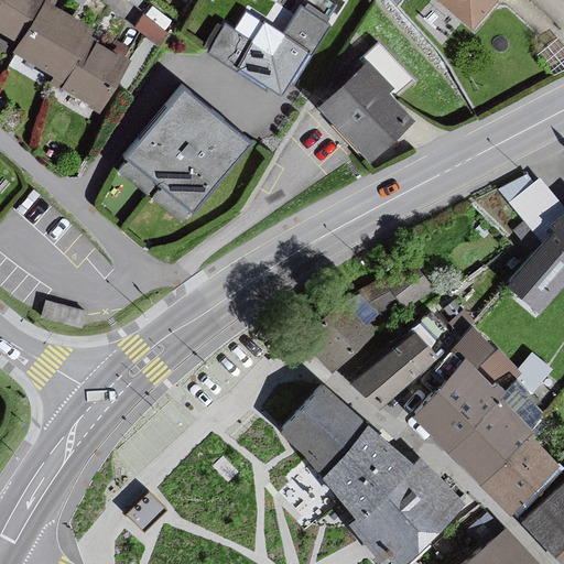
[(0,0),(0,25),(20,38),(41,0),(44,0),(52,4),(53,0),(0,0)]
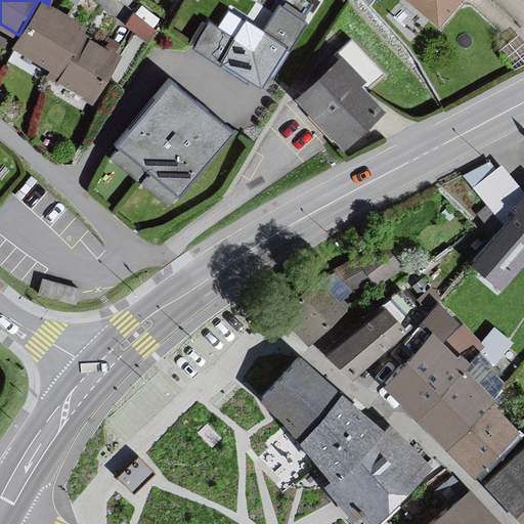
[(85,25),(48,4),(41,0),(38,0),(18,35),(12,46),(50,68),(46,75),(54,79),(81,33),(85,25)]
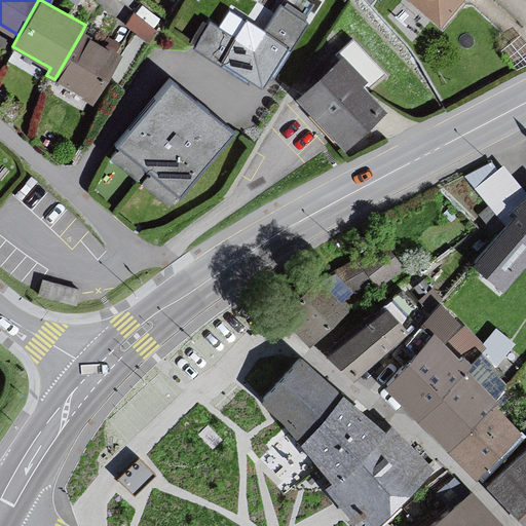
[(204,23),(190,43),(262,89),(317,4),(311,0),(285,0),(264,33),(245,22),(234,37),(210,22),(208,25),(204,23)]
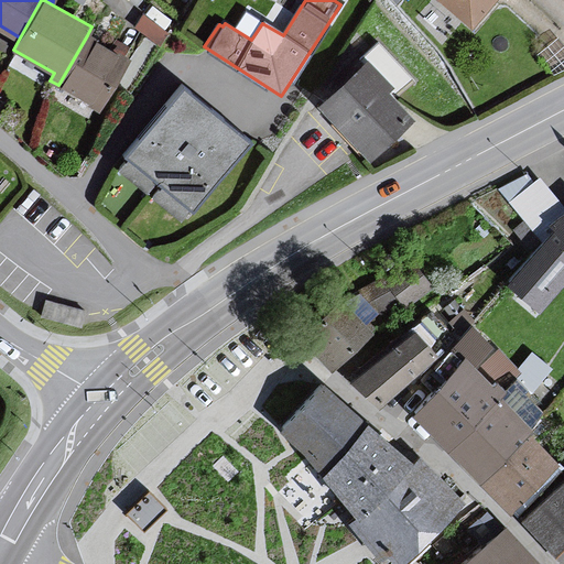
[(442,0),(472,25),(492,0),(442,0)]
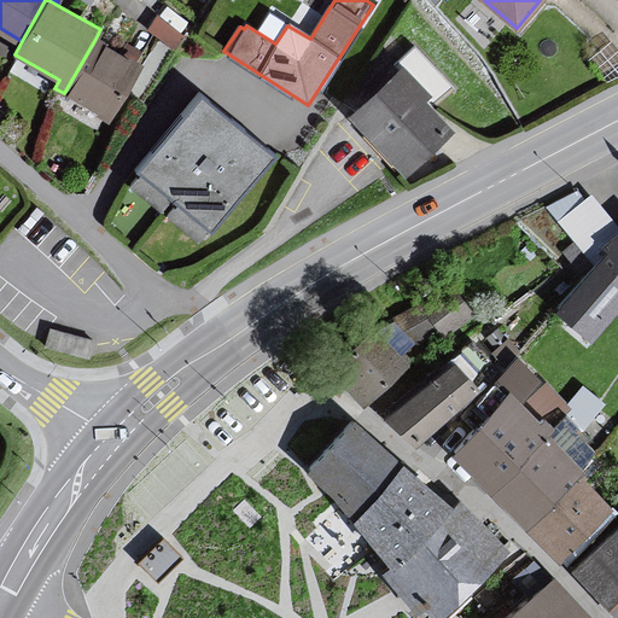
[(301,4),(293,19),(314,28),(321,12),(301,4)]
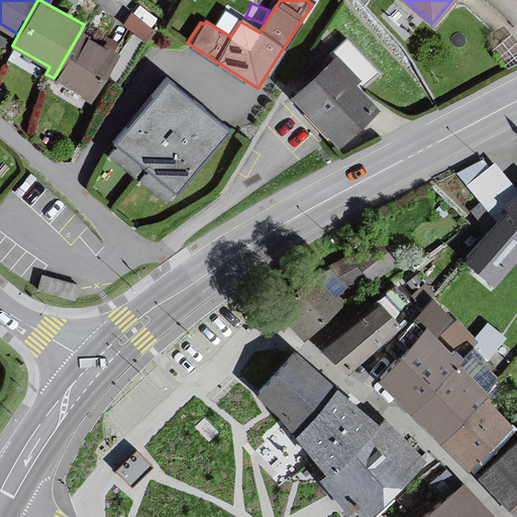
[(160,19),(135,4),(121,26),(144,42),(160,19)]
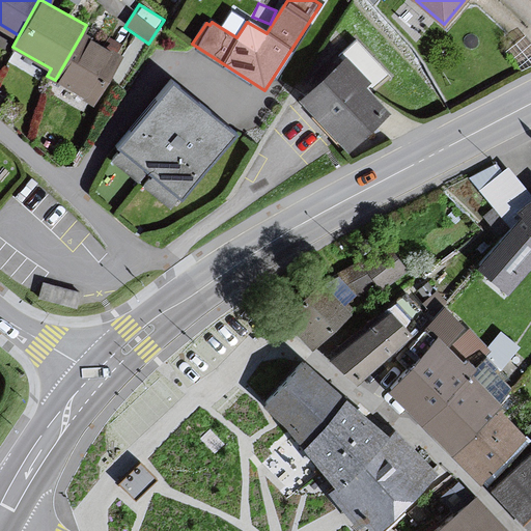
[(119,54),(82,33),(55,80),(92,102),(119,54)]
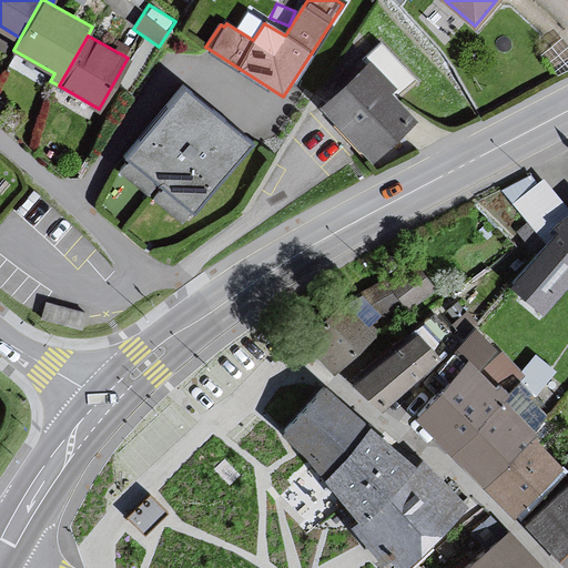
[(369,62),(323,104),(371,158),(412,121),(386,92),(392,88),(369,62)]
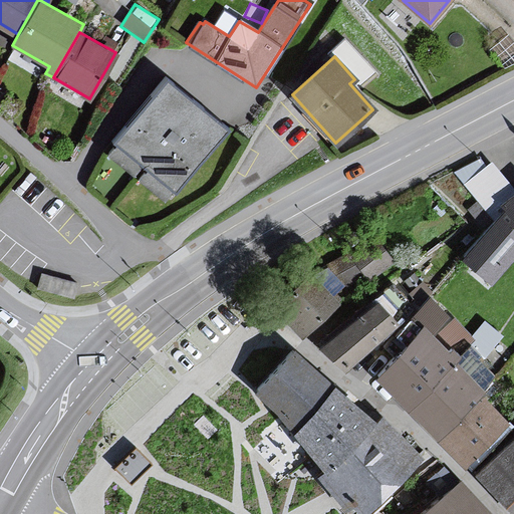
[(226,127),(166,78),(113,142),(116,145),(108,154),(134,173),(142,164),(148,169),(139,179),(163,199),(172,188),(175,191),(226,127)]
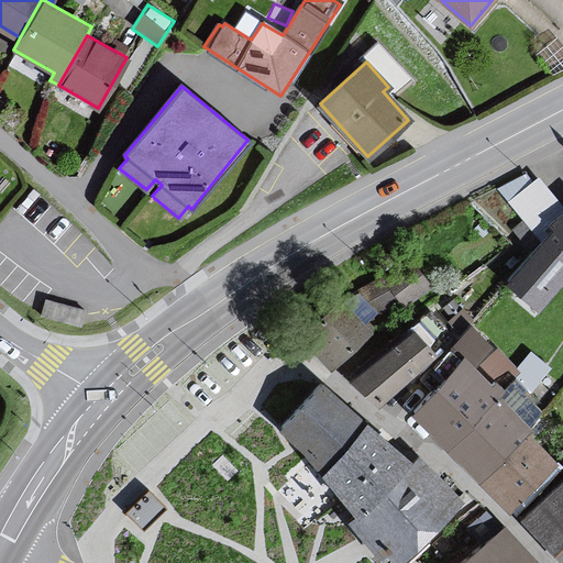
[(562,208),(537,175),(530,180),(525,173),(498,187),(545,241),(556,231),(550,225),(562,212),(562,208)]
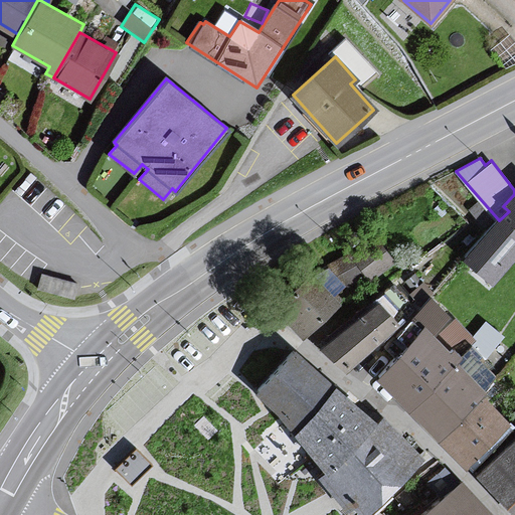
[(514,194),(503,206),(509,211),(514,217),(514,194)]
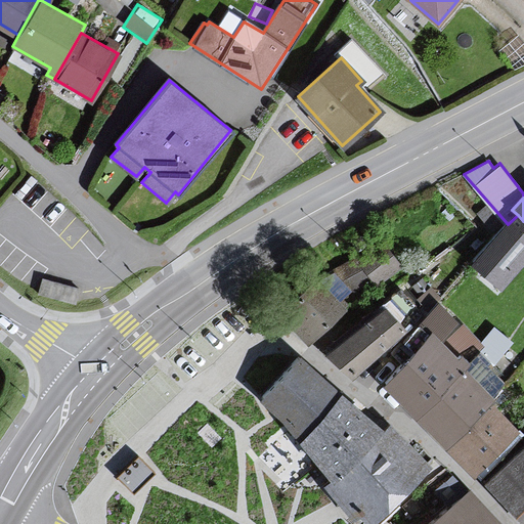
[(523,261),(523,221),(518,215),(508,224),(473,259),(499,286),(523,261)]
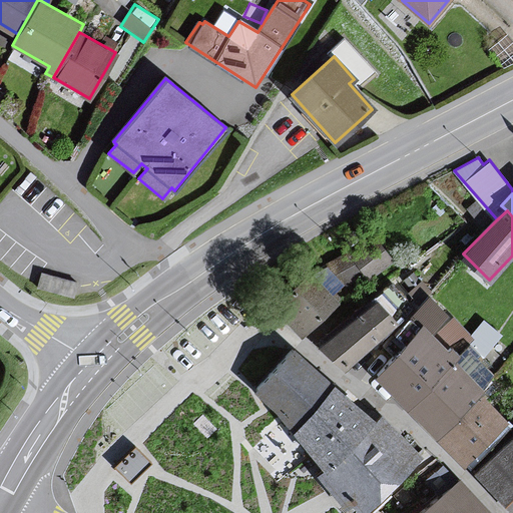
[(392,260),(378,240),(353,260),(363,273),(368,279),(392,260)]
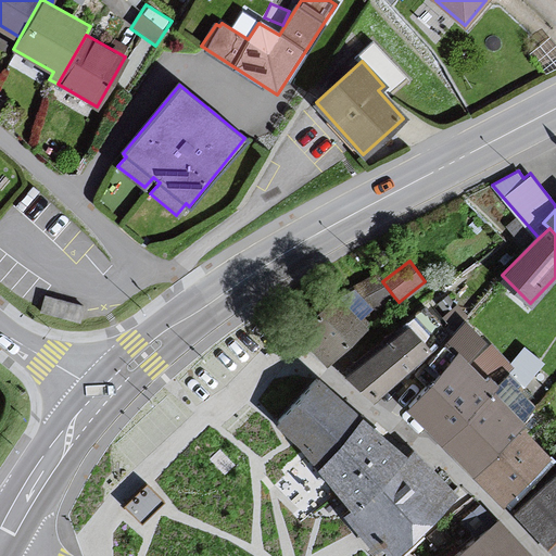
[(376,308),(393,295),(382,281),(376,272),(358,286),(376,308)]
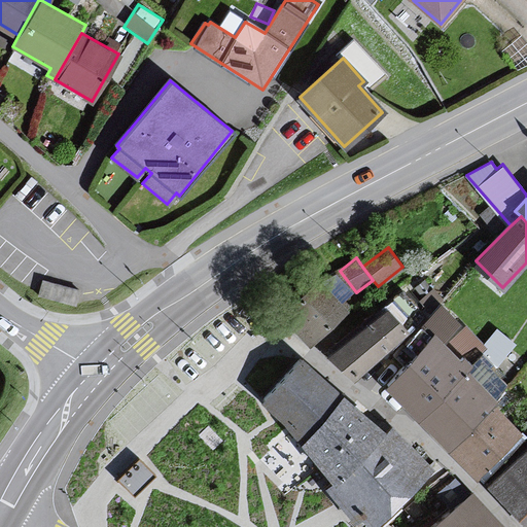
[(316,282),(283,314),(309,342),(343,310),(316,282)]
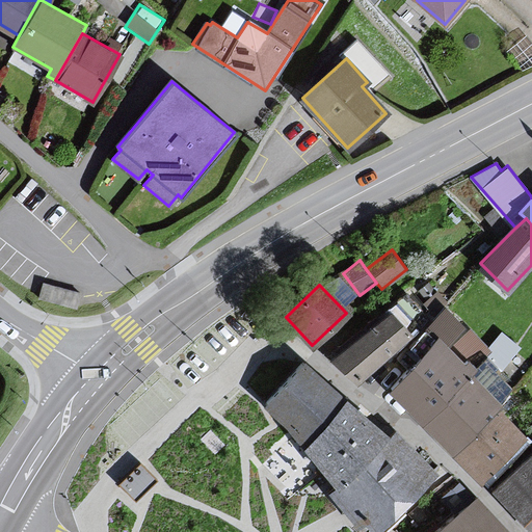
[(441,340),(391,391),(422,421),(469,372),(489,351),(466,327),(446,309),(428,328),(441,340)]
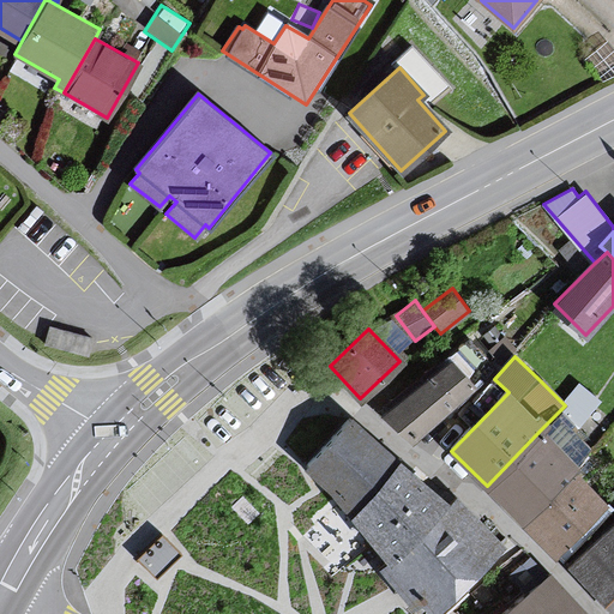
[(449,359),(386,415),(409,440),(471,384),(449,359)]
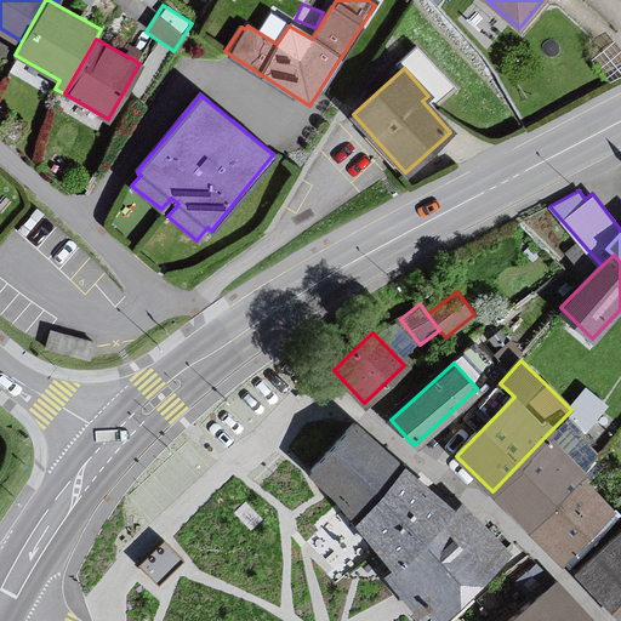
[(312,469),(340,503),(355,525),(406,468),(355,423),(312,469)]
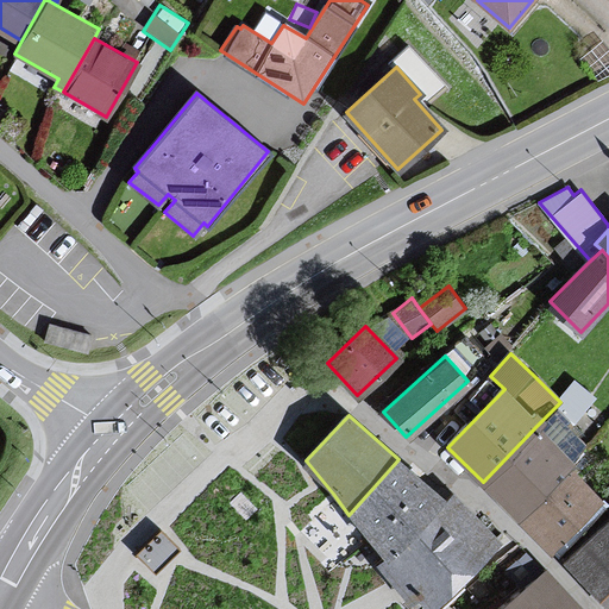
[(537,426),(483,482),(519,516),(567,466),(573,460),(537,426)]
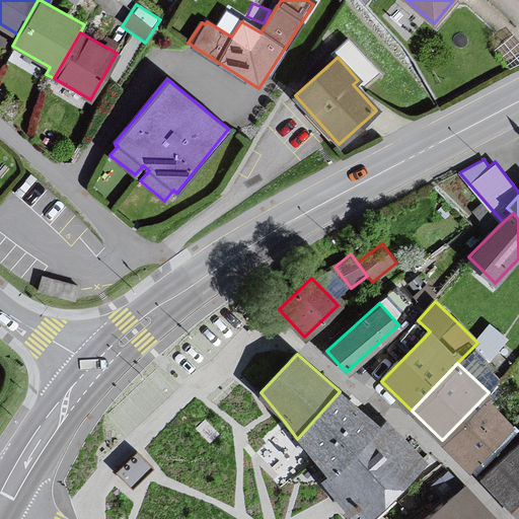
[(314,461),(327,473),(379,427),(340,391),(297,439),(314,461)]
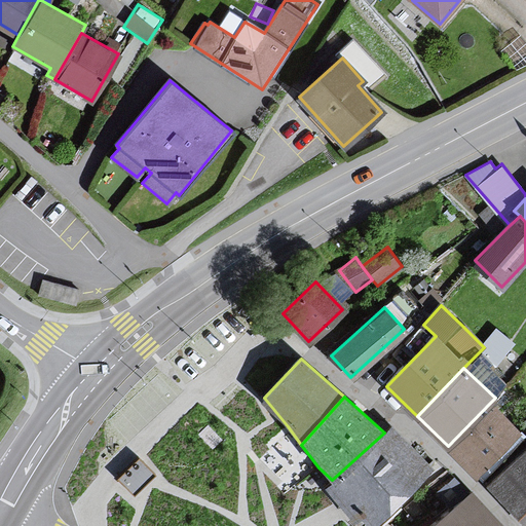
[(518,429),(490,403),(448,446),(476,473),(518,429)]
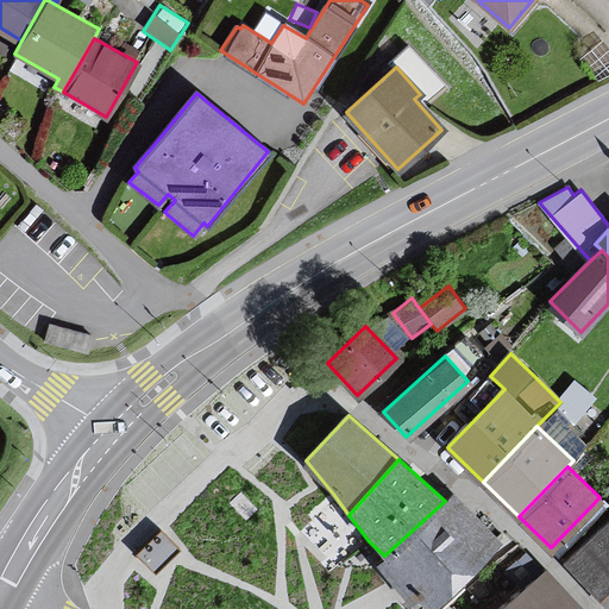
[(498,544),(453,494),(445,501),(384,556),(376,563),(412,602),(419,596),(428,607),(498,544)]
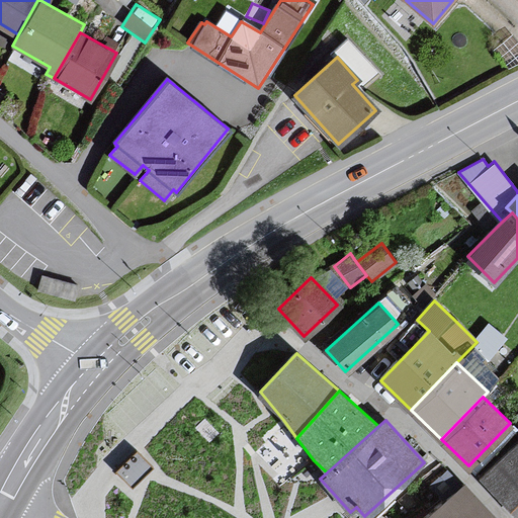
[(517,517),(517,442),(479,477),(516,517),(517,517)]
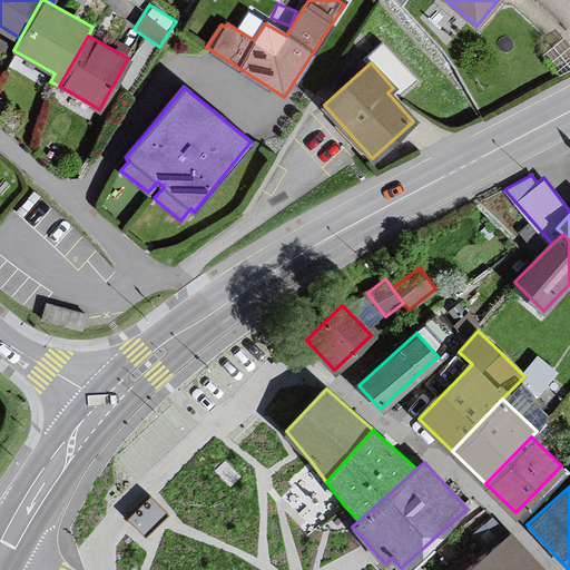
[(147,493),(125,517),(144,536),(167,512),(147,493)]
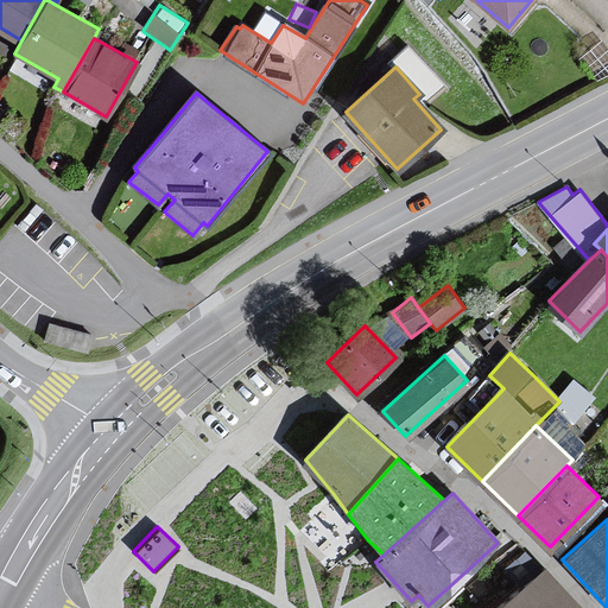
[(577,607),(545,571),(498,607),(577,607)]
